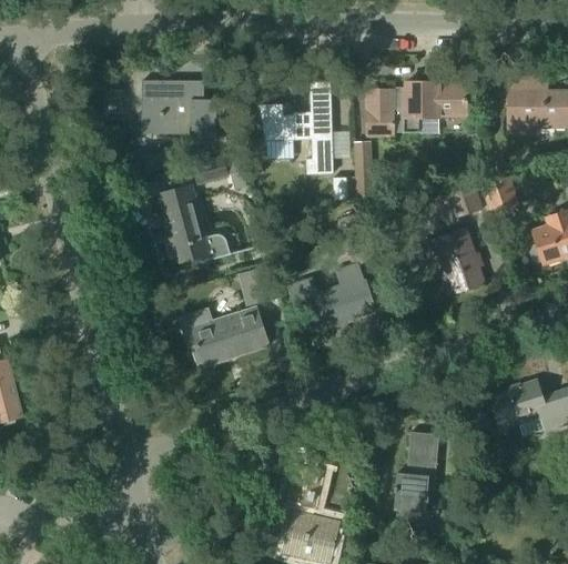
[(529,80),(529,74),(508,74),(508,132),(537,132),(537,123),(567,123),(567,91),(547,91),(547,80),(529,80)]
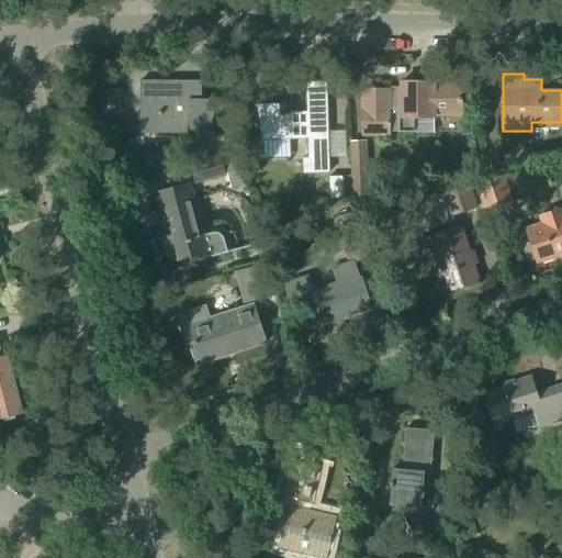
[(141,78),(139,130),(188,131),(188,135),(213,135),(213,98),(201,98),(201,79),(141,78)]
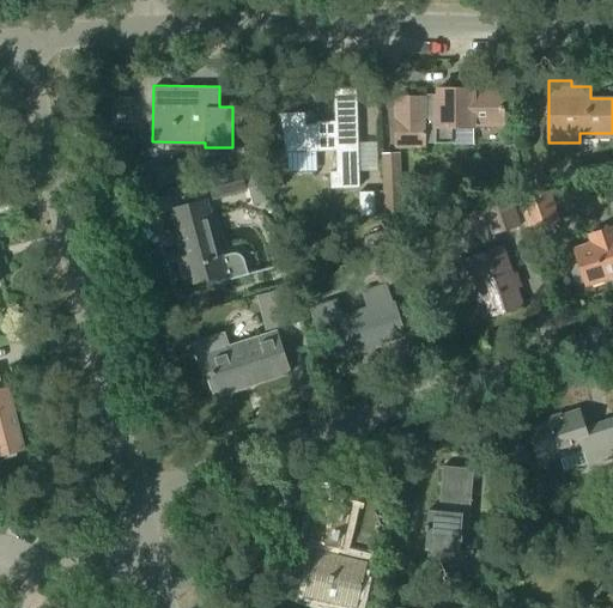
[(473,90),(473,86),(437,86),(437,95),(394,95),(395,145),(425,144),(425,140),(435,140),(435,141),(453,140),(453,125),(473,125),(473,123),(503,122),(503,89),(473,90)]
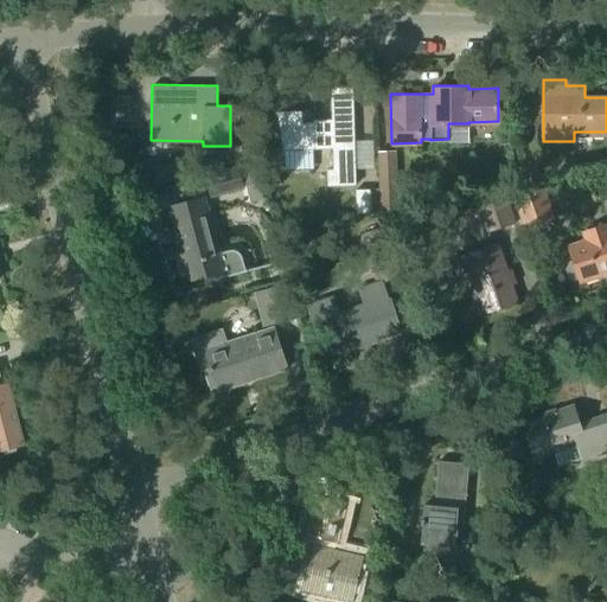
[(355,183),(352,87),(331,87),(332,121),(301,122),(301,110),(276,110),(280,129),(276,132),(278,138),(281,136),(283,148),(333,147),(333,168),(327,168),(327,184),(355,183)]
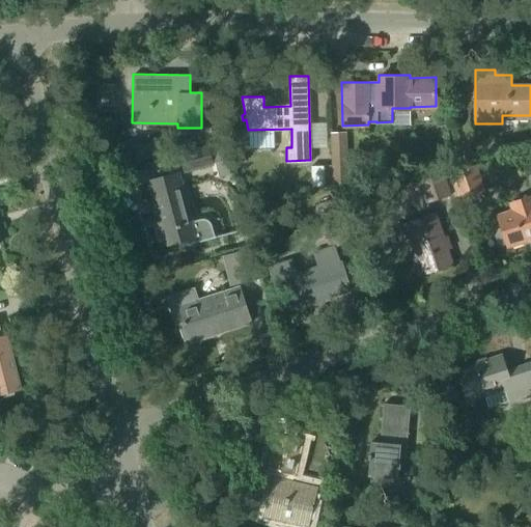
[(143,141),(146,156),(156,154),(152,139),(143,141)]
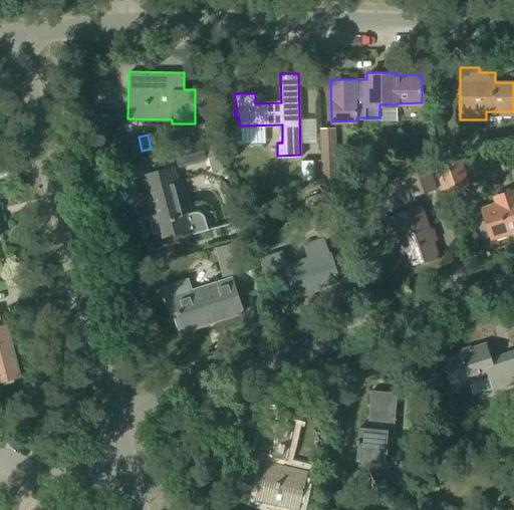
[(179,162),(206,155),(202,137),(174,144),(179,162)]
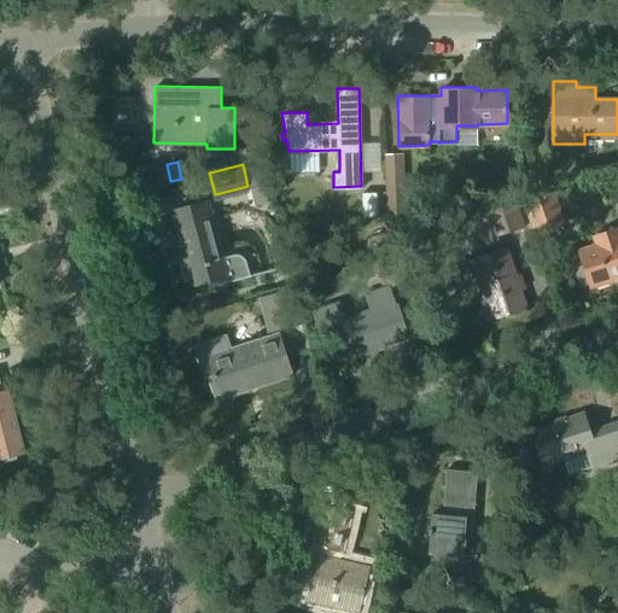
[(404,165),(386,167),(388,211),(406,210),(404,165)]
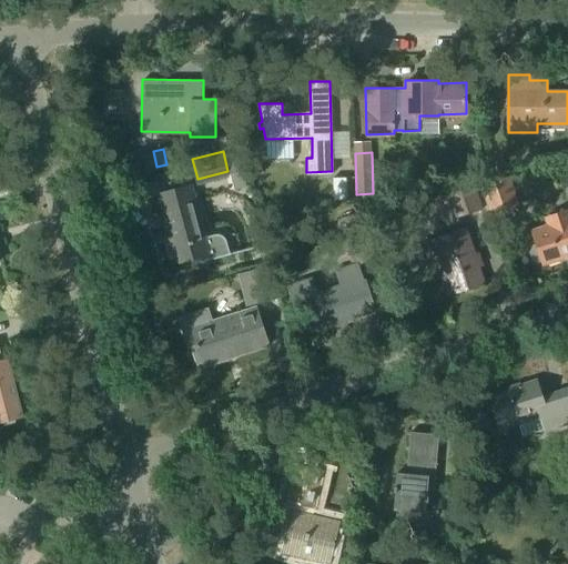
[(347,198),(347,175),(333,175),(333,199),(347,198)]
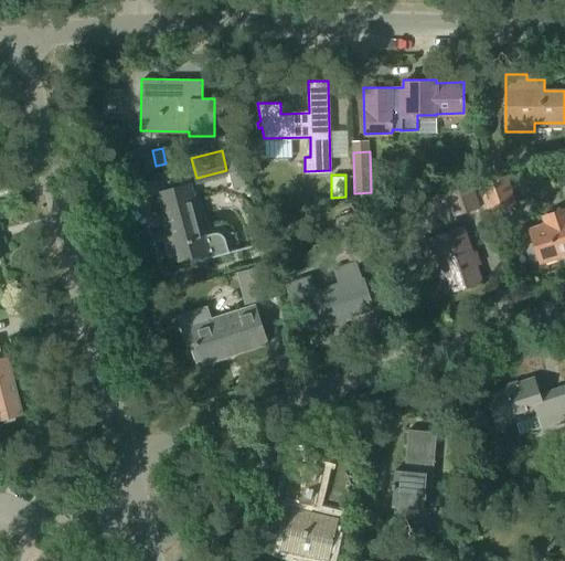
[(488,212),(499,208),(514,203),(504,176),(479,184),(488,212)]
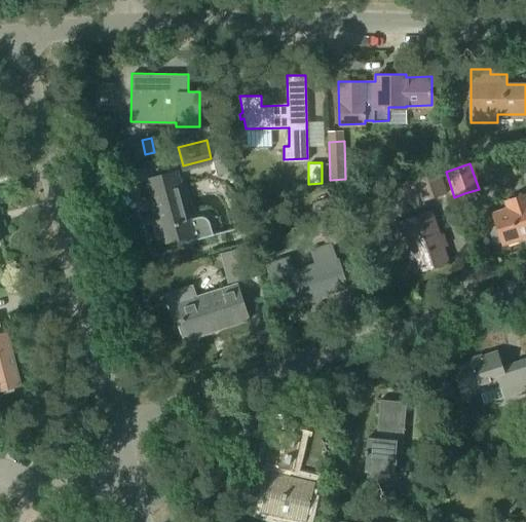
[(448,191),(440,169),(408,180),(412,191),(418,190),(421,199),(448,191)]
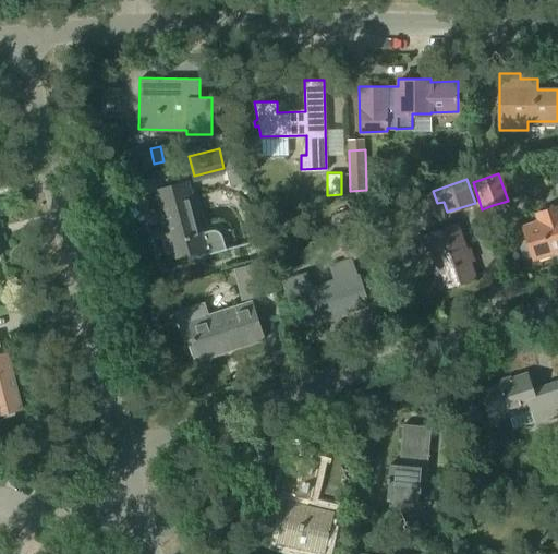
[(167,253),(172,251),(173,256),(191,252),(192,255),(191,256),(191,257),(227,248),(227,247),(225,247),(222,236),(220,232),(218,229),(214,228),(210,229),(202,231),(187,181),(155,190),(166,228),(160,230),(167,253)]
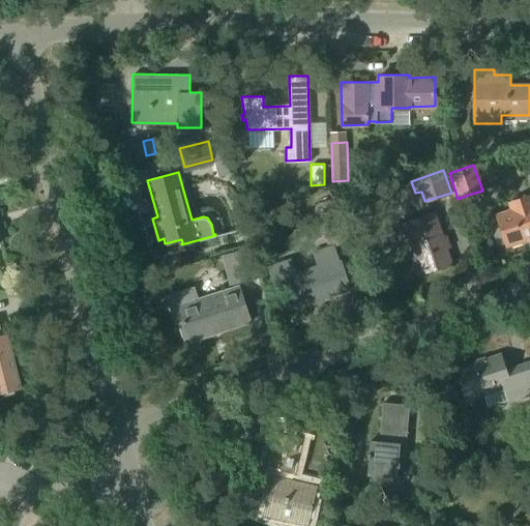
[(529,198),(529,196),(508,203),(510,209),(497,214),(501,228),(497,229),(495,233),(498,241),(502,243),(506,241),(507,244),(529,236),(529,198)]
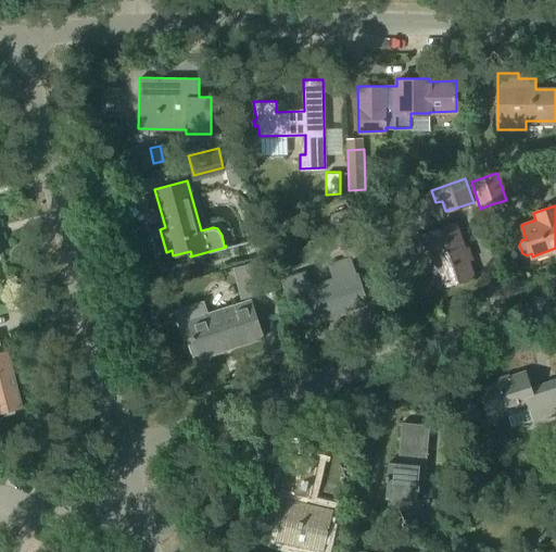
[(355,273),(350,258),(362,253),(345,208),(332,212),(348,258),(329,264),(335,280),(312,288),(305,271),(281,279),(288,298),(294,296),(304,324),(367,301),(357,273),(355,273)]
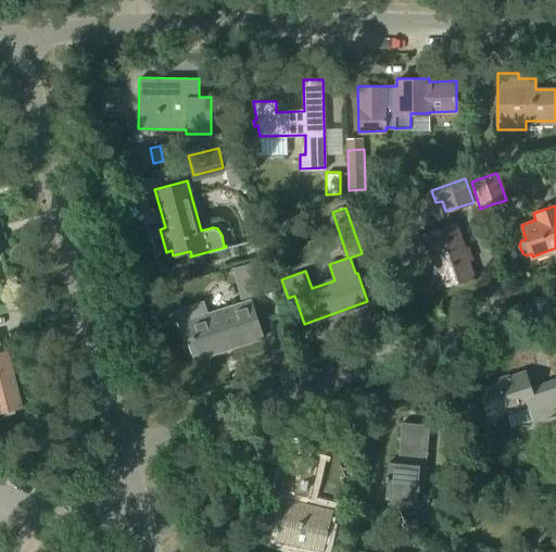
[(465,248),(456,222),(414,236),(419,251),(425,249),(438,288),(474,276),(468,259),(470,258),(467,247),(465,248)]
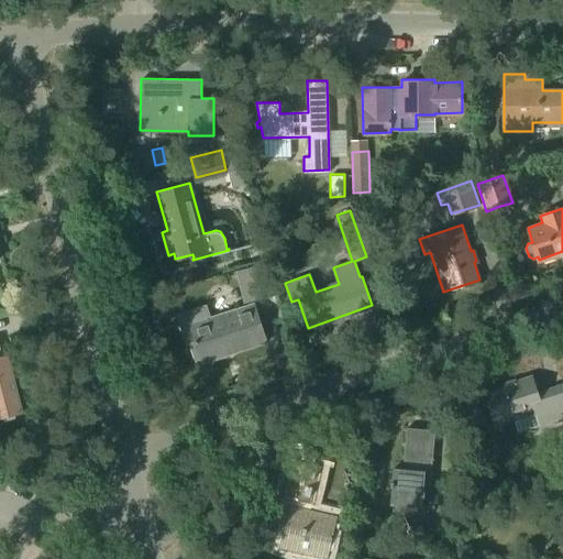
[(245,296),(251,298),(276,292),(268,262),(239,270),(245,296)]
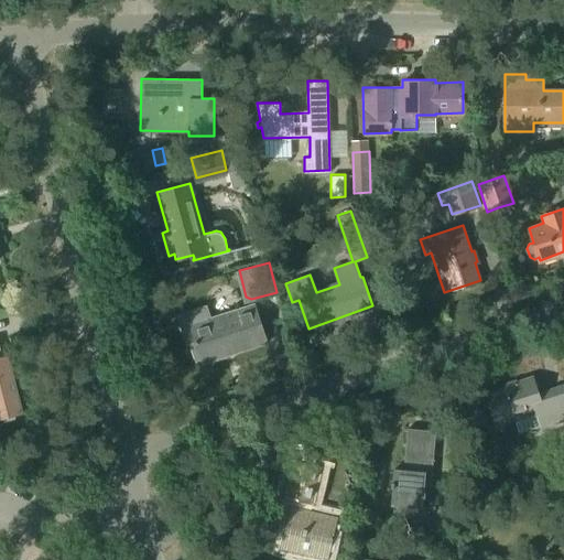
[(196,359),(201,358),(203,363),(267,342),(255,303),(207,318),(204,308),(181,315),(195,362),(196,361),(196,359)]
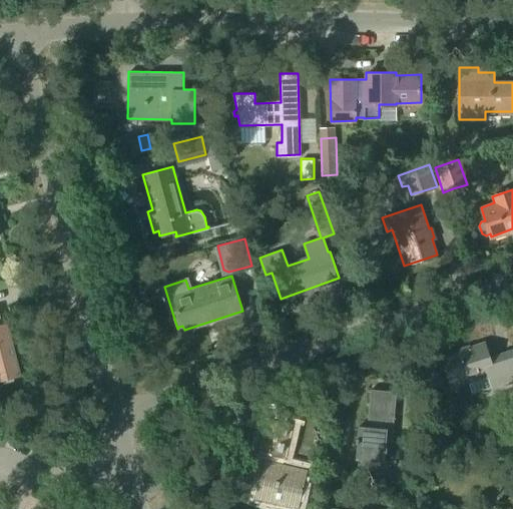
[(2,325),(0,316),(0,378),(19,373),(7,324),(2,325)]
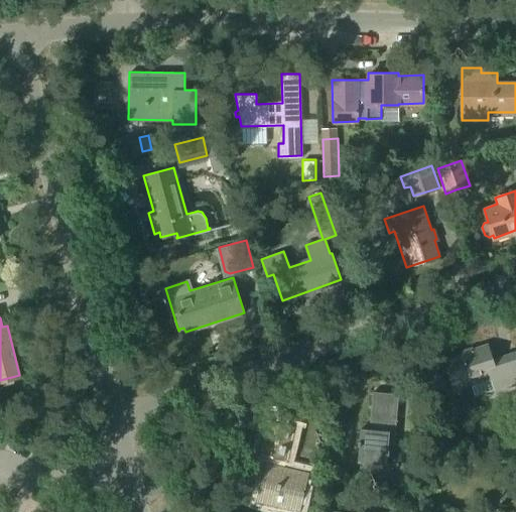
[(492,359),(487,344),(445,357),(455,385),(490,373),(496,388),(512,382),(511,378),(515,376),(515,353),(515,352),(492,359)]
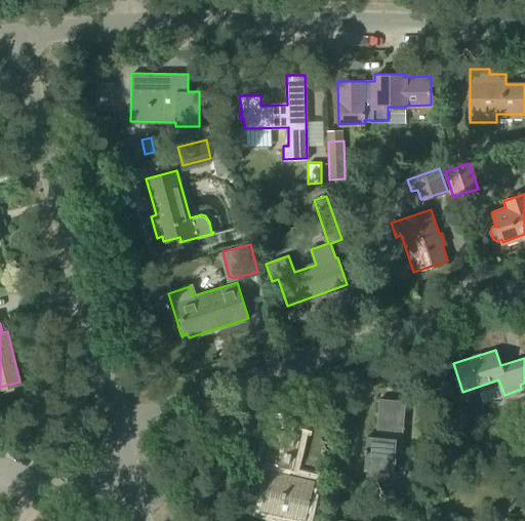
[(402,439),(406,400),(379,397),(375,436),(367,435),(364,470),(393,472),(396,439),(402,439)]
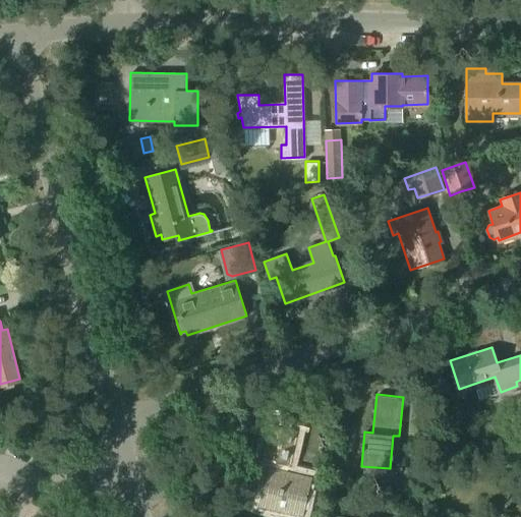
[(289,463),(296,431),(270,424),(263,457),(273,460),(272,467),(269,466),(261,505),(302,514),(310,476),(286,471),(288,463),(289,463)]
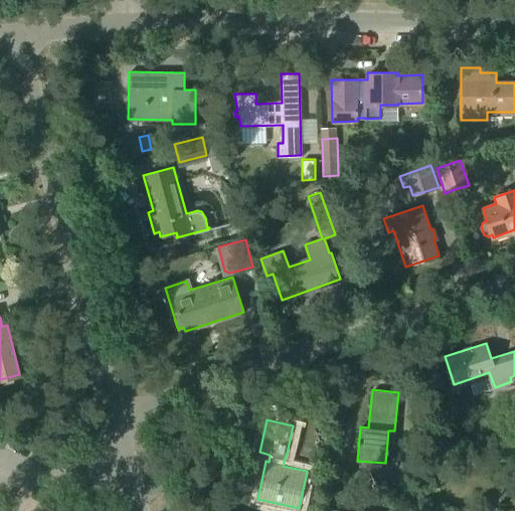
[(413,502),(414,487),(404,487),(403,502),(413,502)]
